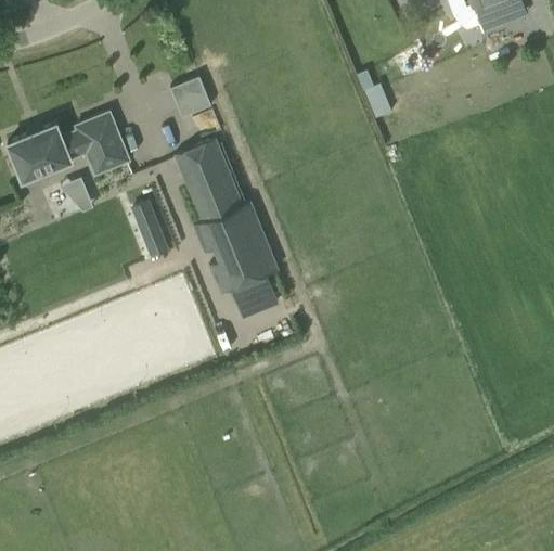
[(499,0),(468,0),(473,10),(499,0)]
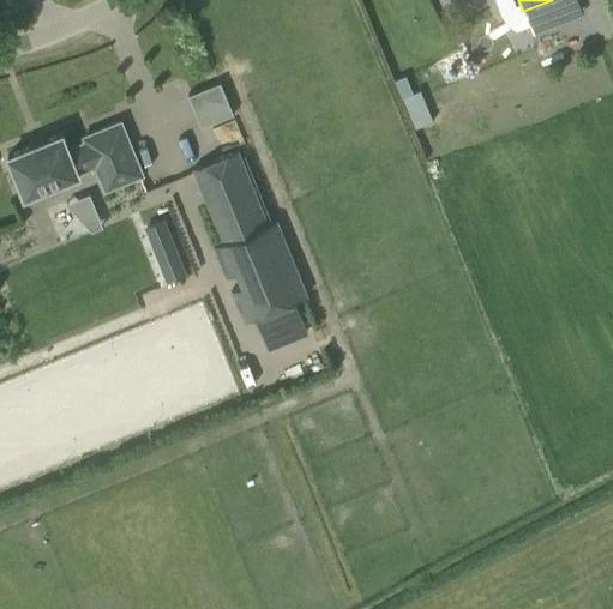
[(202,128),(234,116),(221,83),(188,95),(202,128)]
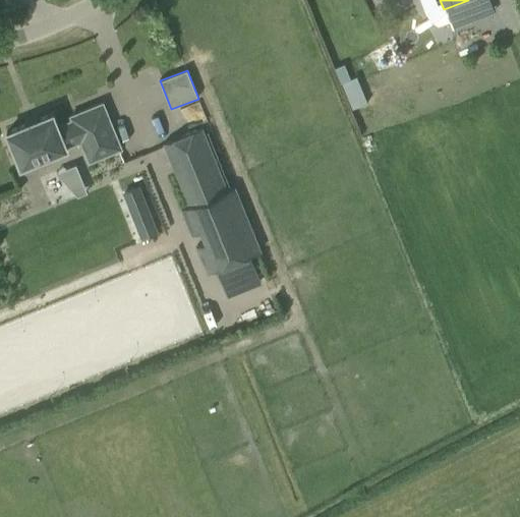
[(358,78),(346,82),(354,109),(366,106),(358,78)]
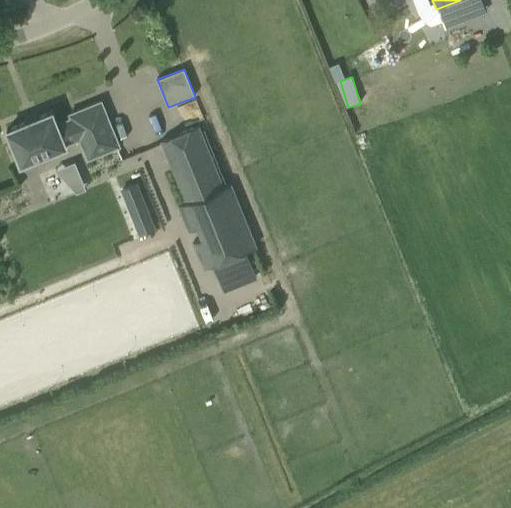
[(7,133),(7,135),(8,135),(20,166),(21,167),(22,167),(22,166),(64,149),(66,149),(65,147),(80,141),(88,159),(87,159),(88,161),(90,160),(89,160),(116,149),(117,149),(118,149),(118,147),(117,147),(101,107),(101,105),(99,106),(72,117),(70,118),(71,119),(73,122),(57,128),(52,116),(52,115),(50,115),(50,116),(8,133),(7,133)]
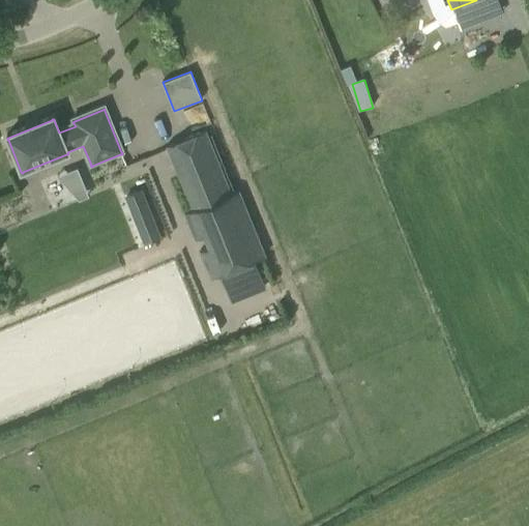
[(201,254),(211,281),(265,259),(239,194),(231,197),(205,134),(167,149),(193,212),(185,215),(196,242),(205,238),(209,250),(201,254)]
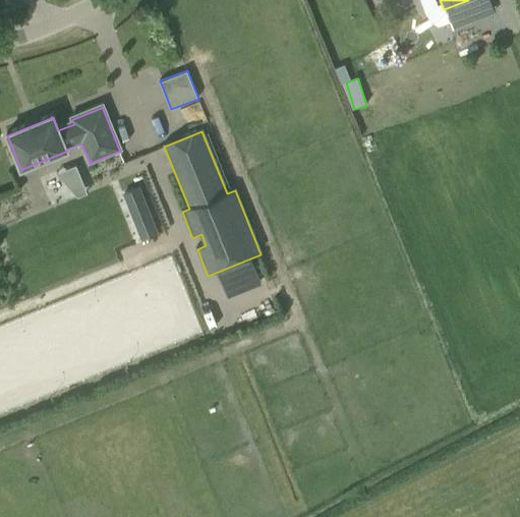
[(47,205),(85,198),(80,169),(42,176),(47,205)]
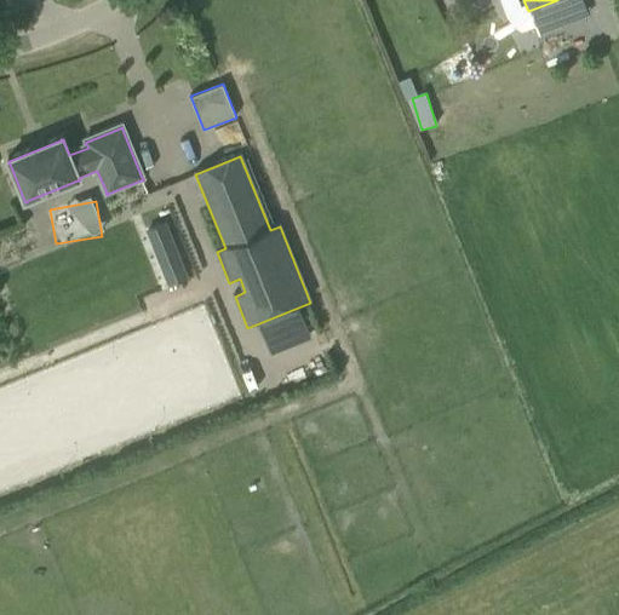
[(165,226),(148,234),(152,240),(167,234),(165,226)]
